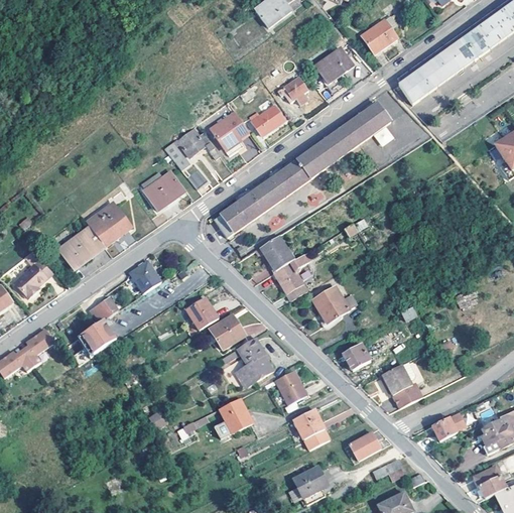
[(292,10),(284,0),(270,0),(256,11),(269,28),(292,10)]
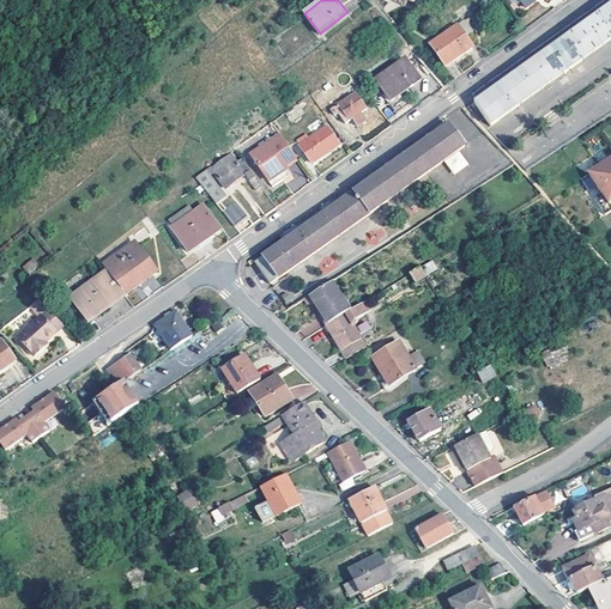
[(609,0),(557,37),(476,96),(471,99),(488,123),(561,71),(610,35),(610,0),(609,0)]
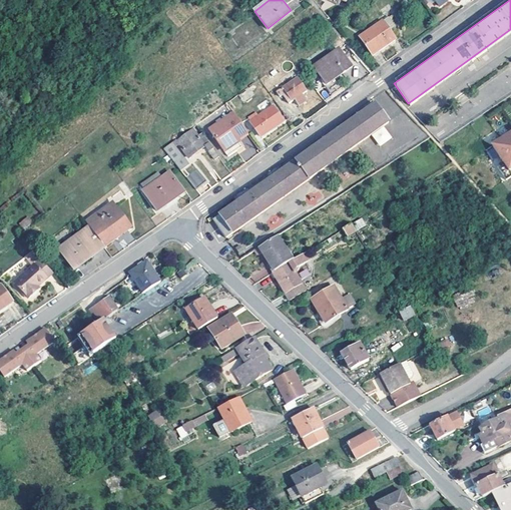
[(396,26),(390,16),(360,36),(373,54),(396,39),(390,30),(396,26)]
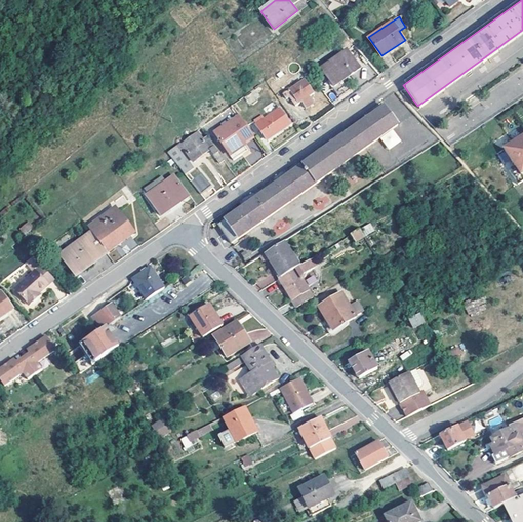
[(361,68),(348,48),(322,67),(335,85),(361,68)]
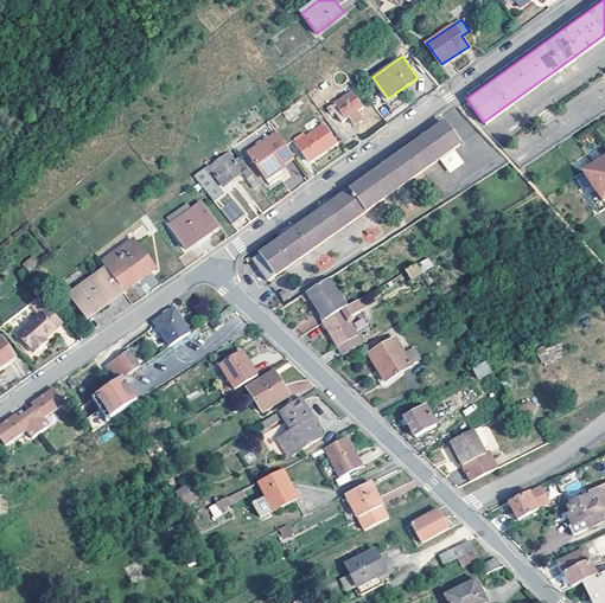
[(364,106),(354,90),(332,106),(343,121),(350,116),(355,123),(364,116),(358,109),(364,106)]
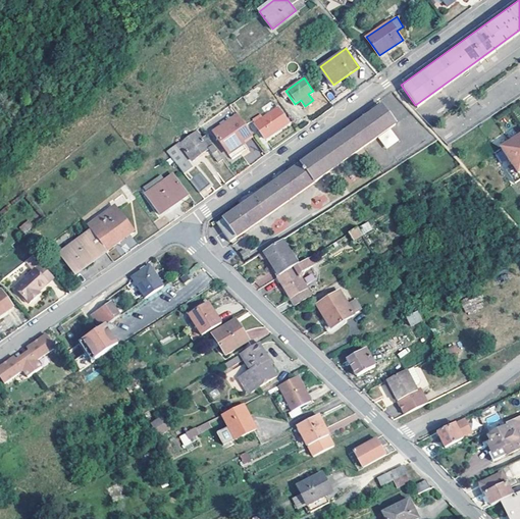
[(393,121),(379,103),(215,220),(227,239),(393,121)]
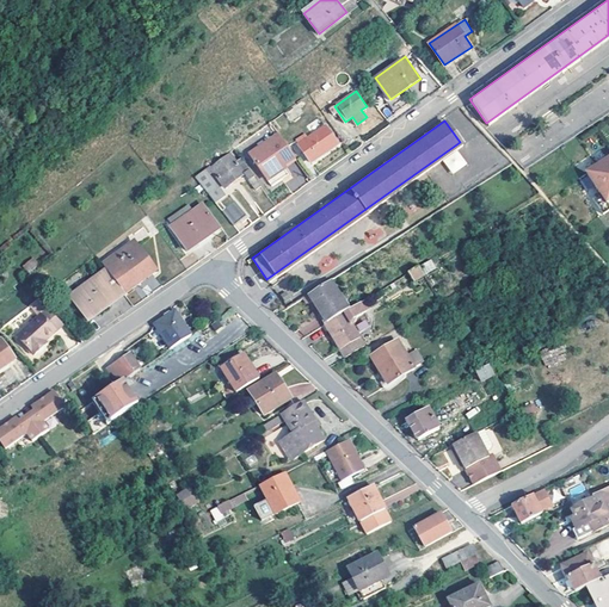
[(338,142),(327,125),(300,144),(311,161),(338,142)]
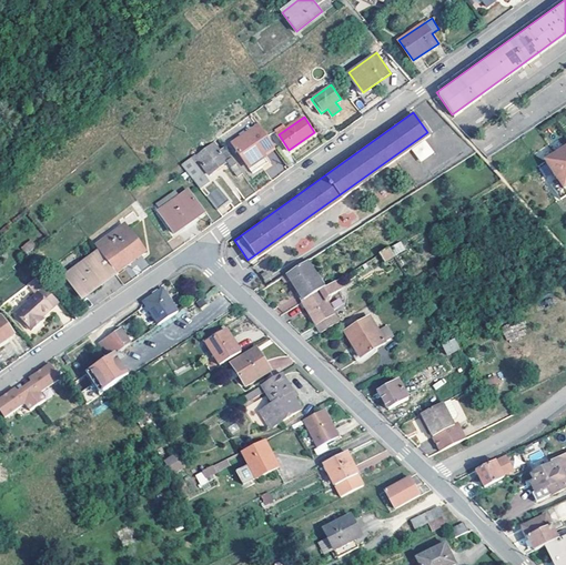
[(261,122),(233,141),(249,164),(259,158),(258,155),(263,152),(264,153),(276,145),(261,122)]
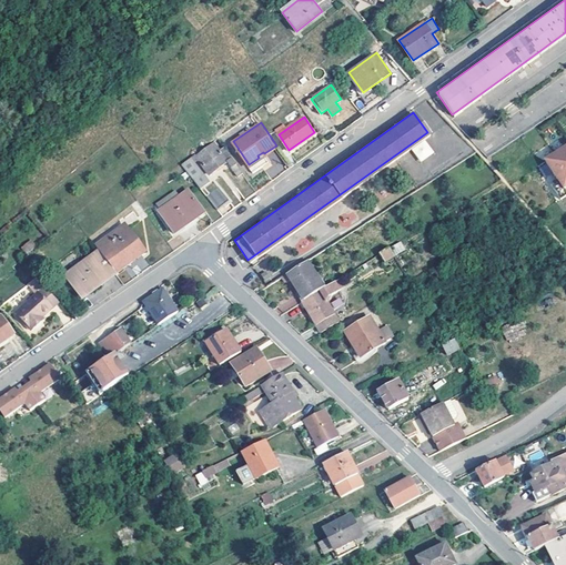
[(210,173),(229,161),(228,159),(215,141),(198,155),(210,173)]
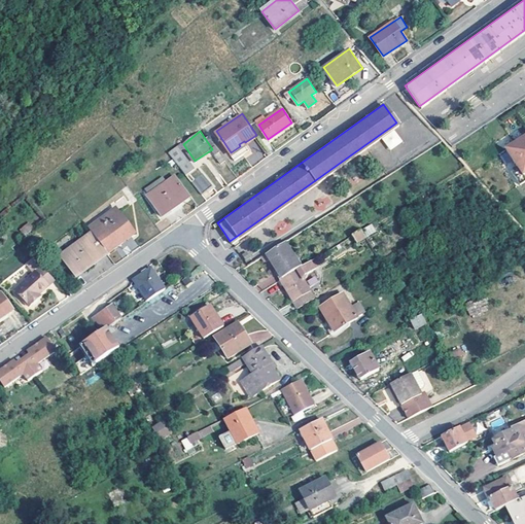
[(524,134),(503,148),(516,166),(510,170),(519,183),(524,178),(524,177),(522,173),(524,171),(524,134)]
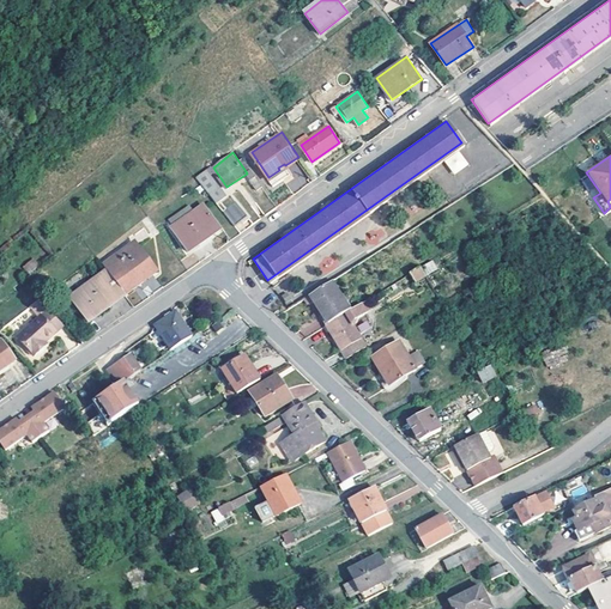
[(284,164),(278,168),(279,170),(268,177),(274,184),(291,174),(285,165),(284,164)]
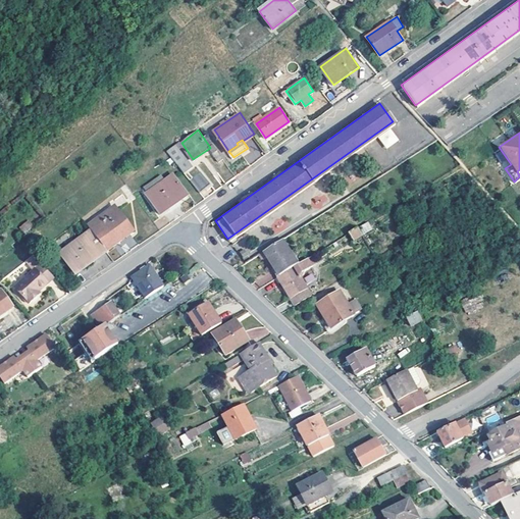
[(213,143),(209,146),(210,148),(218,161),(223,157),(213,143)]
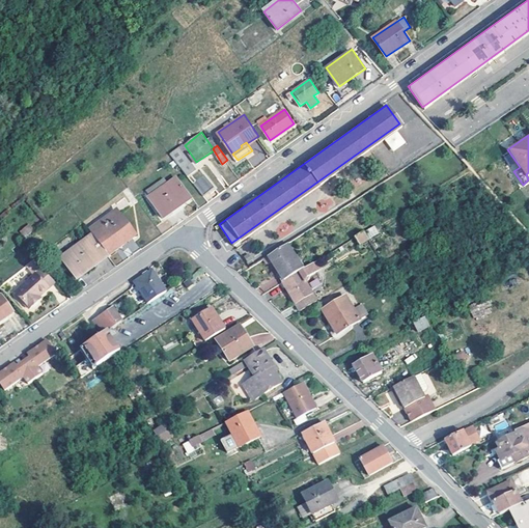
[(189,161),(177,146),(170,151),(181,166),(189,161)]
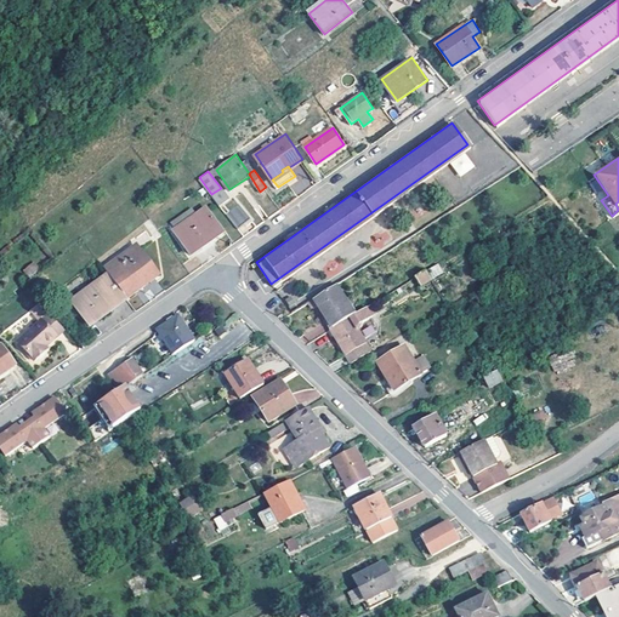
[(231,196),(223,187),(221,188),(211,194),(220,204),(231,196)]
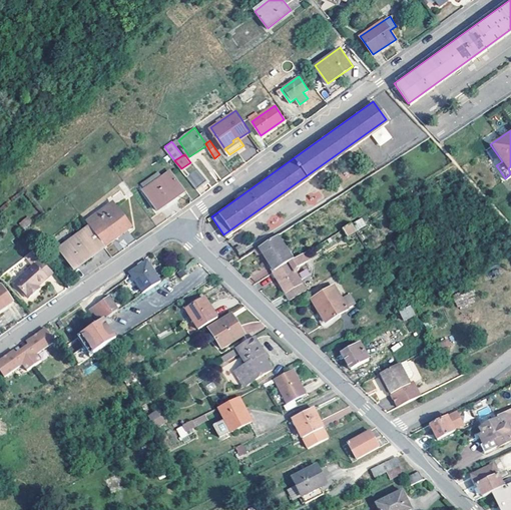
[(204,182),(193,169),(186,174),(196,187),(204,182)]
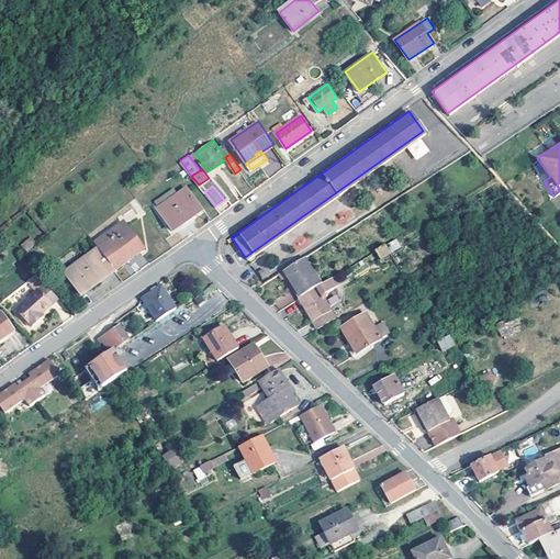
[(202,209),(187,187),(156,208),(172,231),(202,209)]
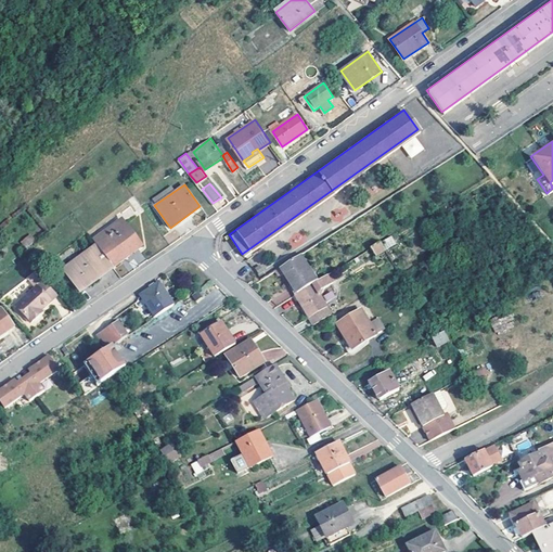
[(98,243),(113,266),(141,245),(120,219),(93,239),(98,243)]
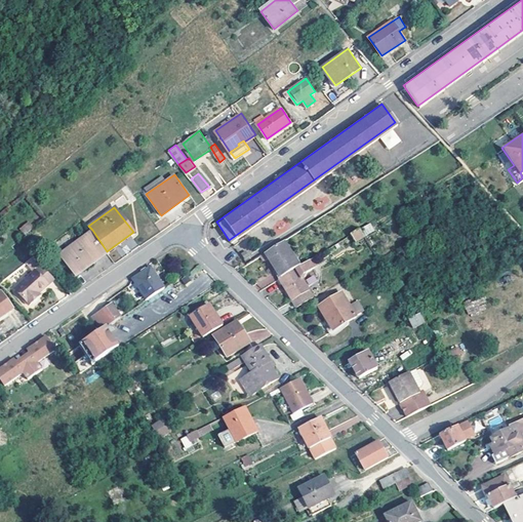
[(17,226),(23,232),(31,225),(26,218),(17,226)]
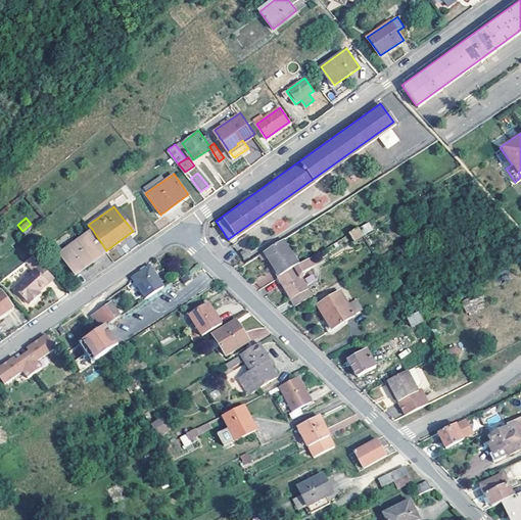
[(358,224),(363,232),(371,227),(367,219),(358,224)]
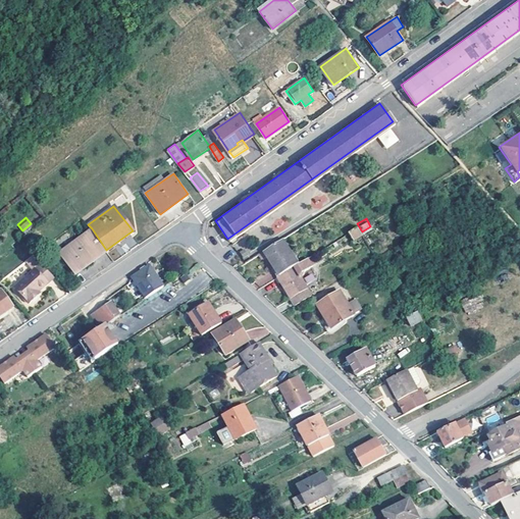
[(360,234),(355,225),(346,230),(351,239),(360,234)]
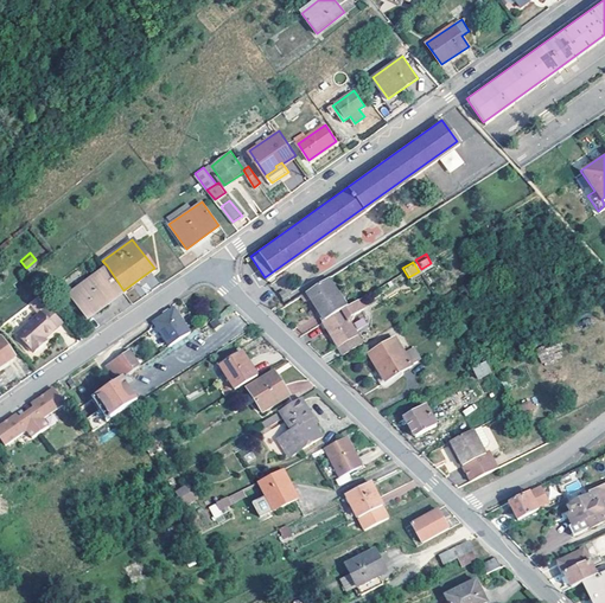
[(123,290),(107,265),(71,292),(89,316),(123,290)]
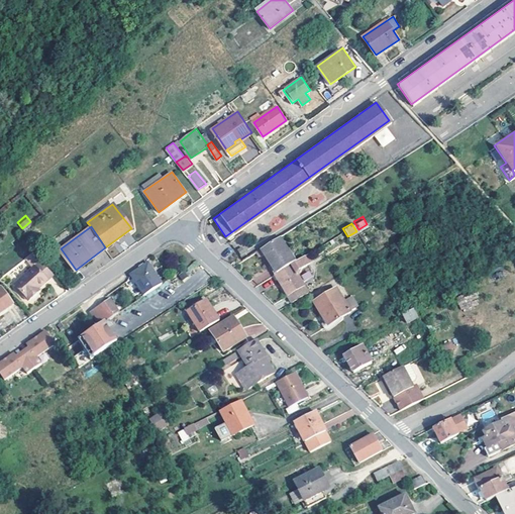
[(274,271),(293,260),(277,235),(259,247),(262,252),(274,271)]
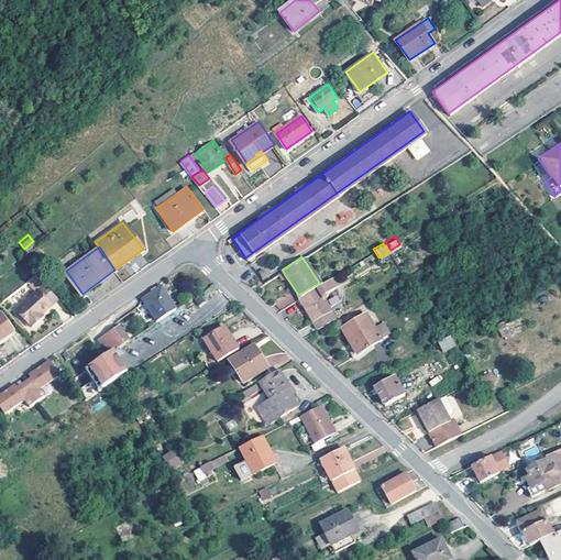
[(323,280),(319,283),(298,295),(303,300),(300,302),(317,327),(333,317),(318,292),(322,289),(323,292),(334,285),(333,284),(329,276),(323,280)]
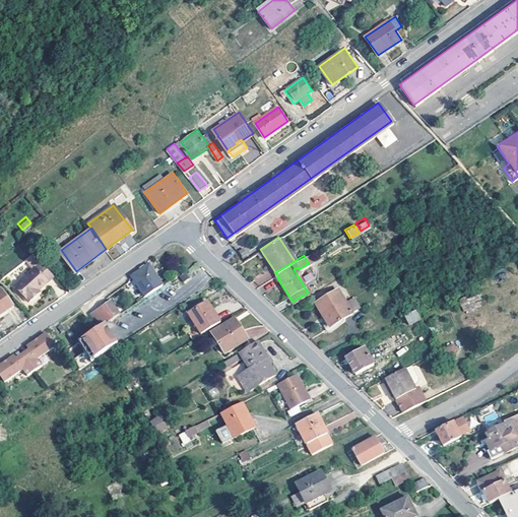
[(55,275),(42,260),(14,284),(28,302),(37,295),(35,292),(39,289),(55,275)]
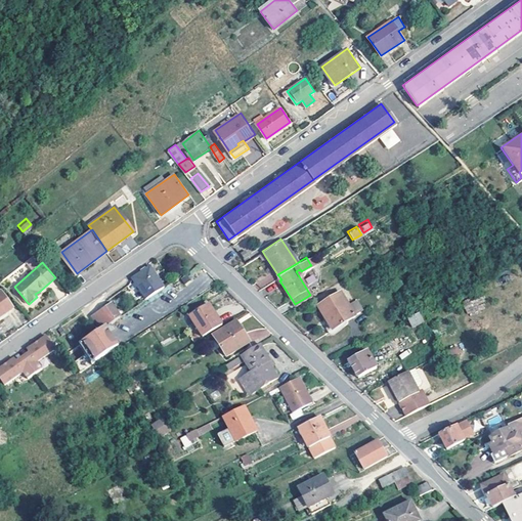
[(161,286),(147,264),(130,275),(144,297),(161,286)]
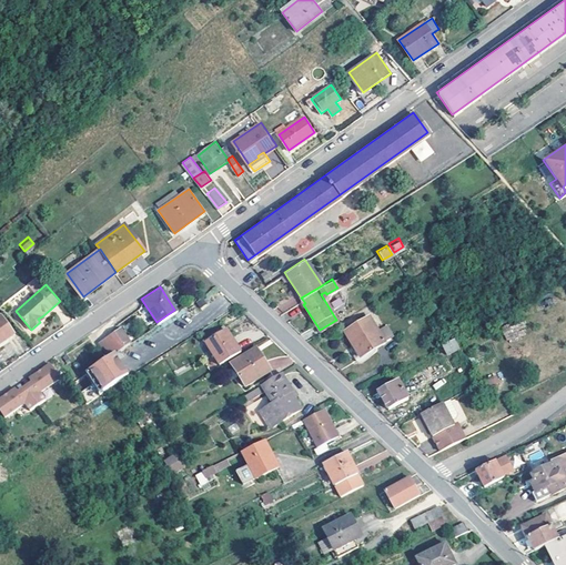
[(337,294),(329,299),(332,306),(341,301),(337,294)]
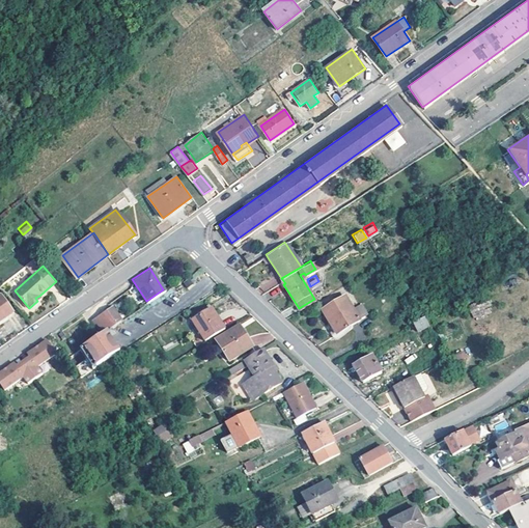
[(0,321),(15,311),(3,293),(0,295),(0,321)]
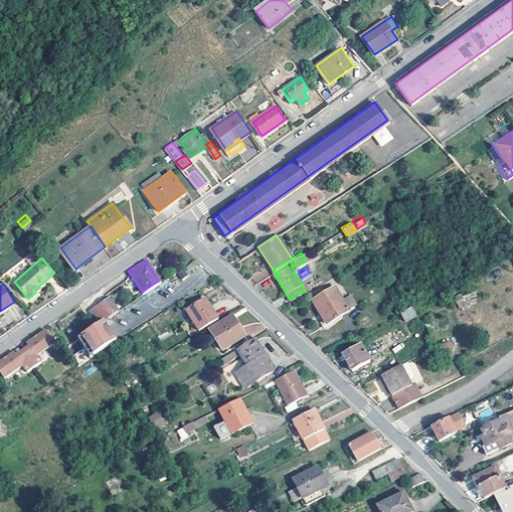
[(347,310),(333,285),(311,298),(325,322),(347,310)]
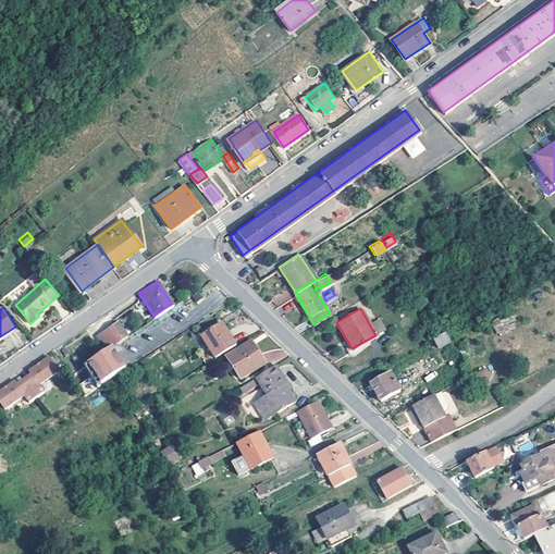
[(125,334),(115,320),(95,333),(105,348),(109,345),(125,334)]
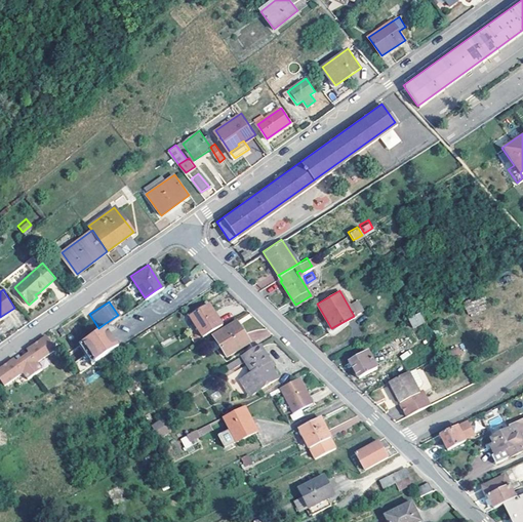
[(219,323),(208,303),(202,306),(200,304),(187,312),(200,335),(219,323)]
